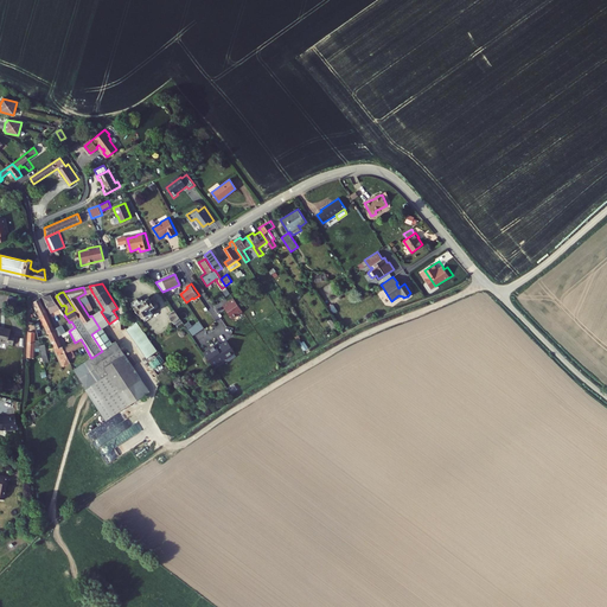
[(51,294),(43,296),(51,313),(61,308),(51,294)]
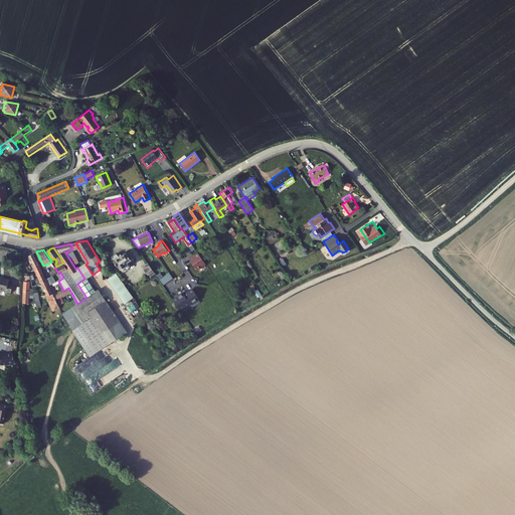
[(15,251),(8,250),(6,258),(13,260),(15,251)]
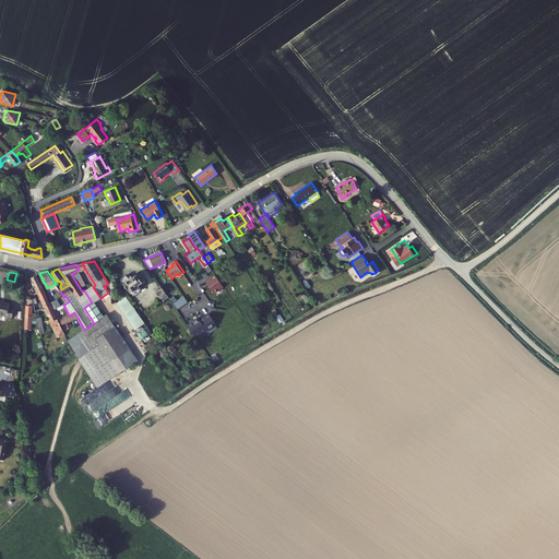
[(127,275),(121,278),(122,280),(122,281),(123,282),(125,282),(126,283),(125,284),(128,288),(129,288),(131,293),(137,289),(138,290),(139,290),(141,289),(141,288),(141,287),(142,287),(140,284),(143,282),(142,280),(145,277),(142,274),(139,276),(138,274),(132,277),(131,275),(129,277),(127,275)]
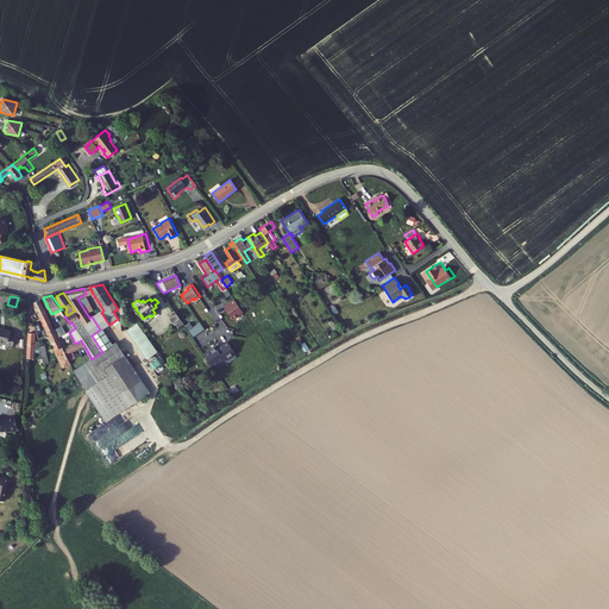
[(244,313),(234,299),(230,302),(231,303),(225,307),(233,320),(244,313)]
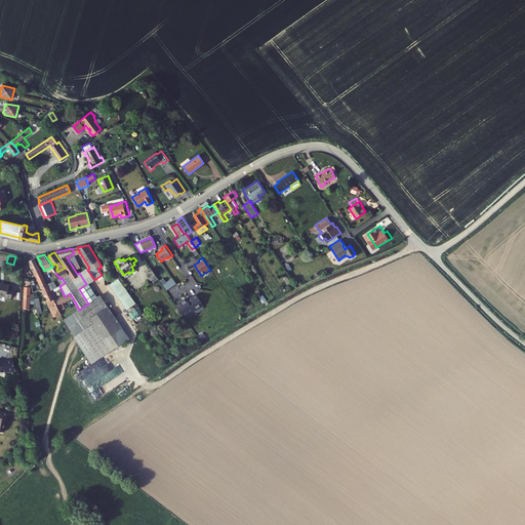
[(35,258),(29,260),(34,272),(40,270),(35,258)]
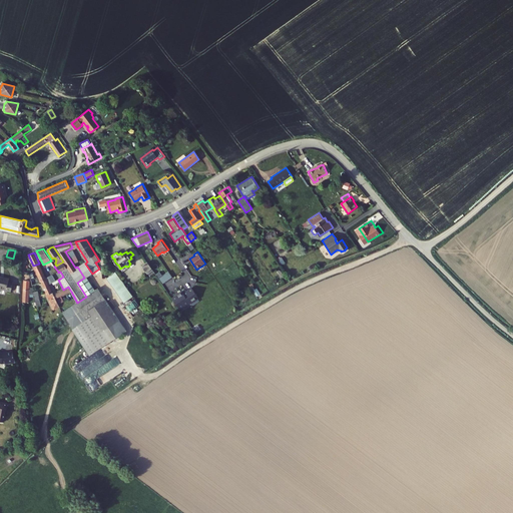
[(124,303),(133,297),(108,261),(105,263),(112,274),(106,278),(124,303)]
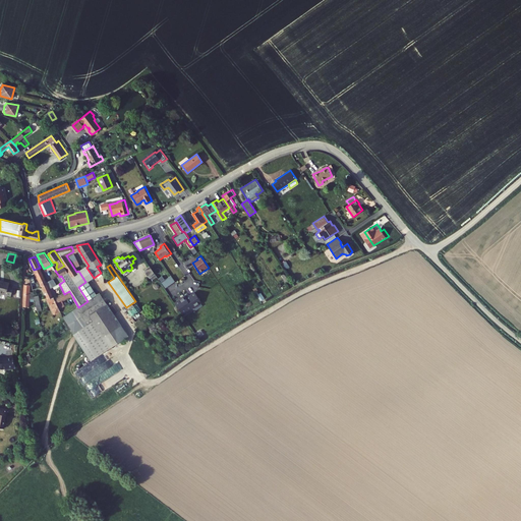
[(87,266),(78,271),(85,282),(78,287),(88,301),(78,307),(77,308),(89,325),(79,331),(97,357),(128,336),(101,293),(97,295),(88,281),(94,278),(87,268),(87,266)]
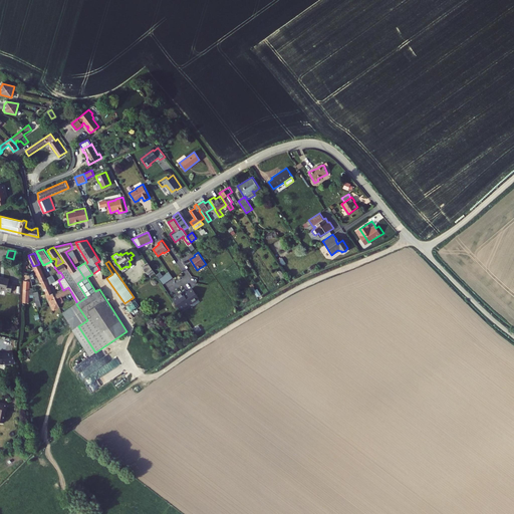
[(148,262),(143,266),(148,274),(149,274),(154,270),(148,262)]
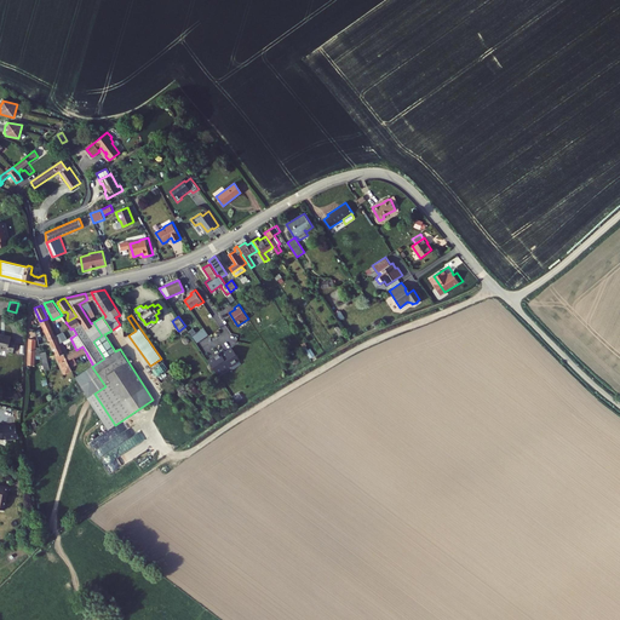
[(56,336),(47,319),(40,321),(40,322),(40,323),(39,323),(42,331),(44,331),(49,340),(50,340),(56,337),(56,336)]
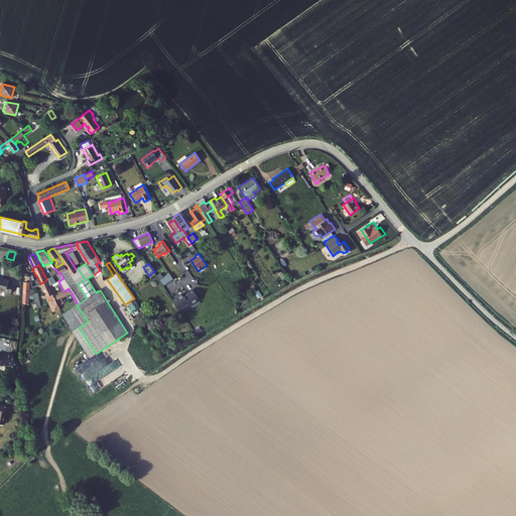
[(31,273),(29,274),(32,287),(38,284),(37,282),(34,283),(31,273)]
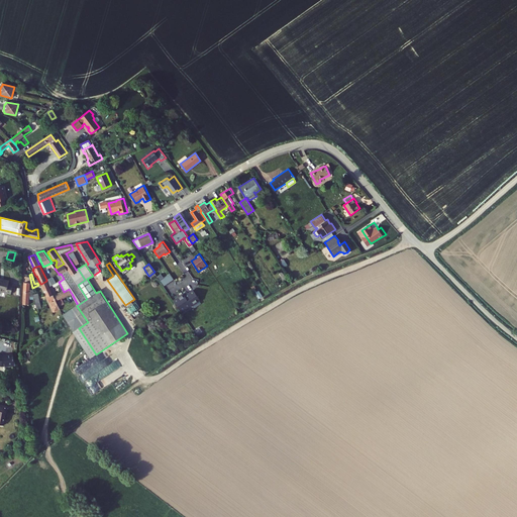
[(174,279),(170,274),(160,280),(164,286),(174,279)]
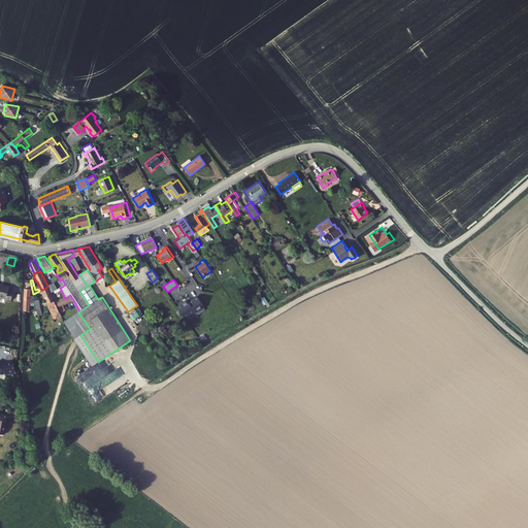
[(9,287),(0,284),(0,296),(11,299),(13,292),(8,290),(9,287)]
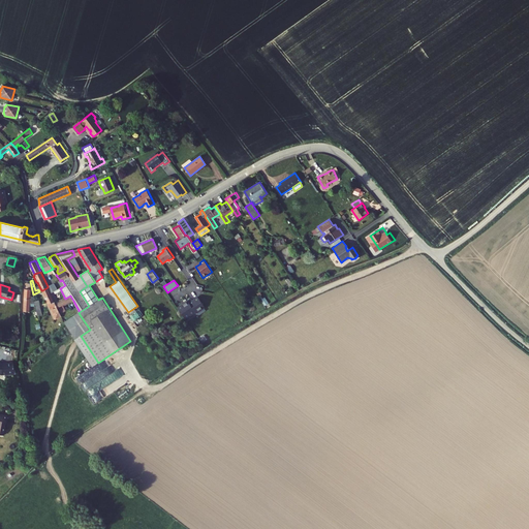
[(51,293),(48,287),(42,290),(48,302),(56,318),(56,319),(62,316),(59,311),(51,293)]
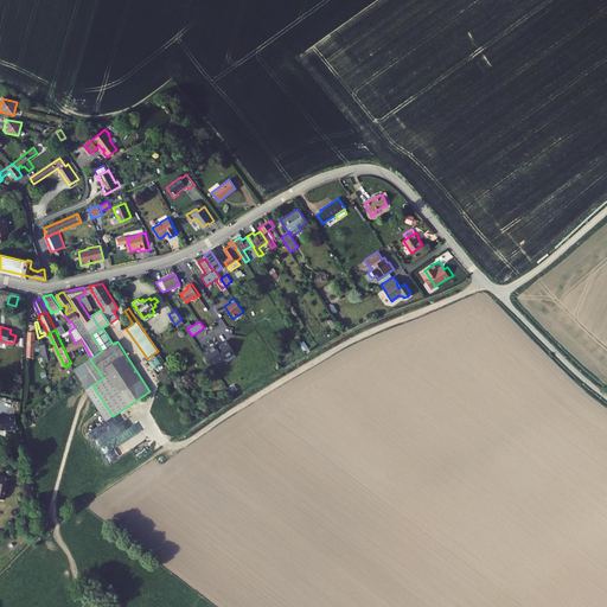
[(34,332),(29,331),(26,357),(33,357),(34,347),(40,347),(38,340),(34,340),(34,332)]
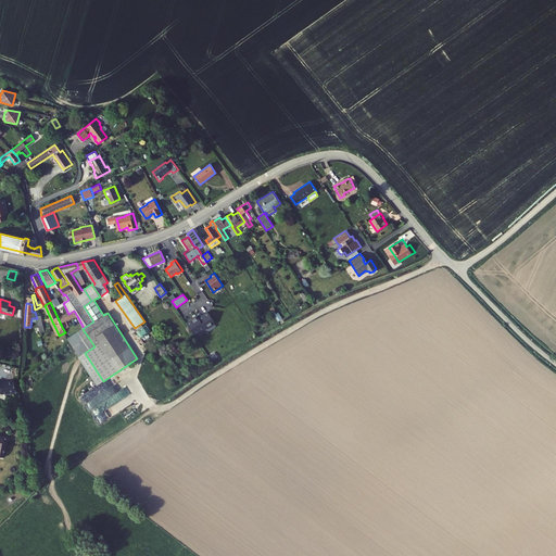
[(54,307),(53,308),(62,327),(68,324),(66,320),(77,316),(74,311),(68,314),(60,318),(54,307)]
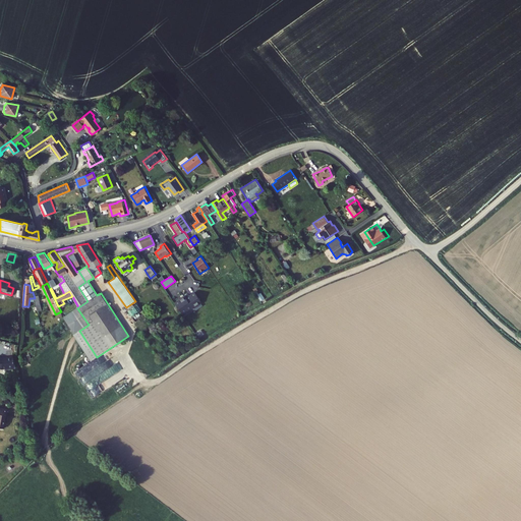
[(201,302),(194,292),(186,297),(192,306),(193,307),(201,302)]
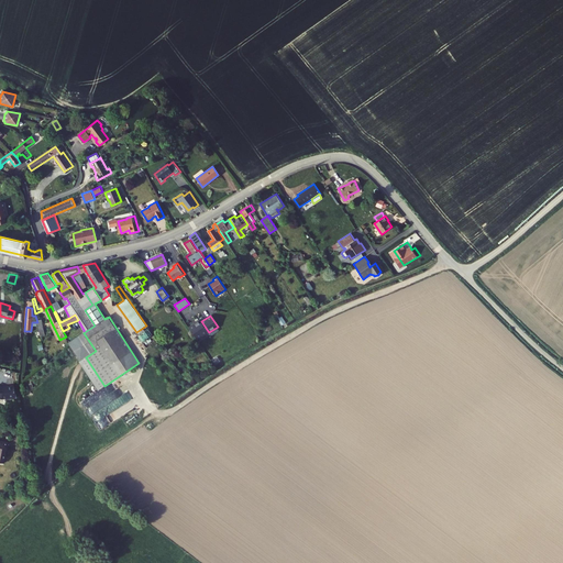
[(201,321),(200,320),(189,327),(197,339),(203,334),(203,333),(208,331),(201,321)]
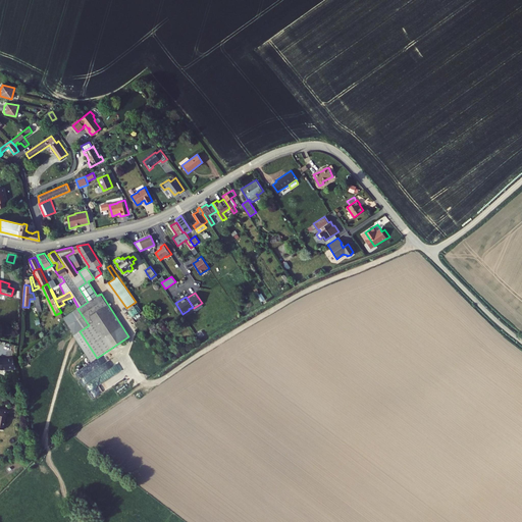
[(47,298),(46,299),(53,315),(55,314),(47,298)]
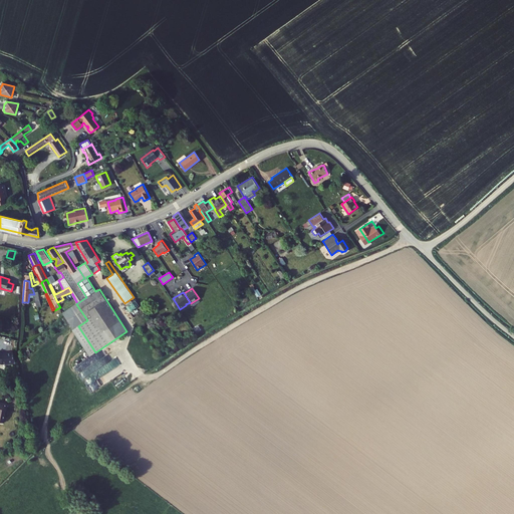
[(140,306),(126,314),(129,317),(142,309),(140,306)]
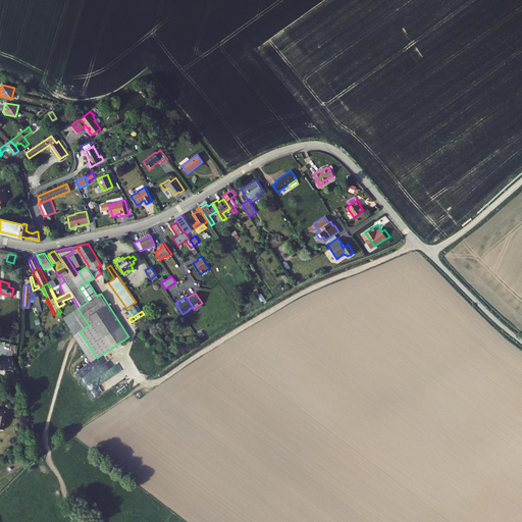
[(15,368),(13,357),(7,358),(7,359),(4,359),(0,357),(0,369),(1,368),(2,369),(6,368),(6,369),(15,368)]
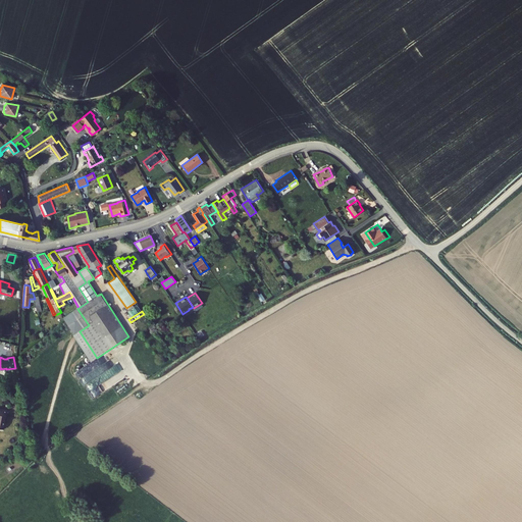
[(113,358),(80,377),(87,390),(112,376),(108,368),(116,364),(113,358)]
